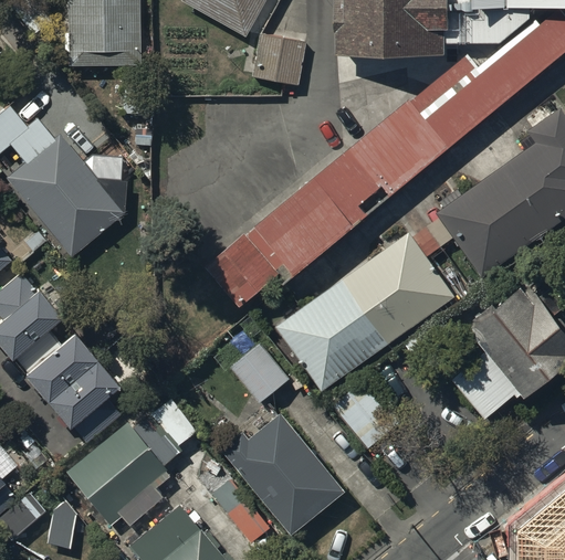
[(65,0),(65,63),(137,63),(136,0),(65,0)]
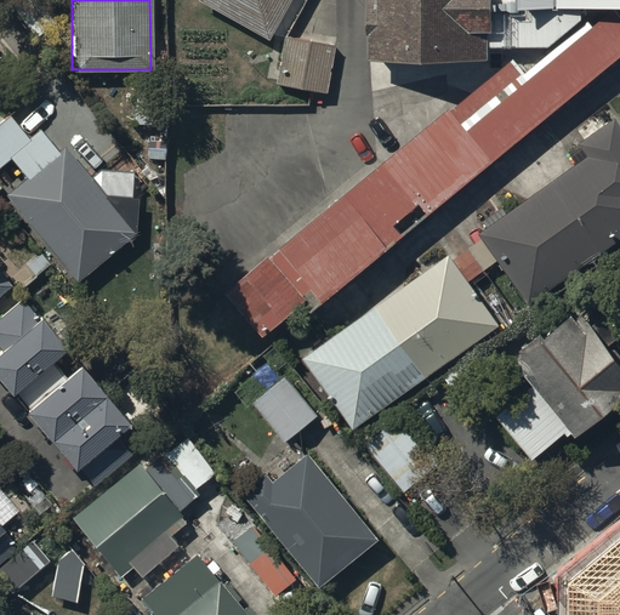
[(227,0),(263,21),(276,0),(227,0)]
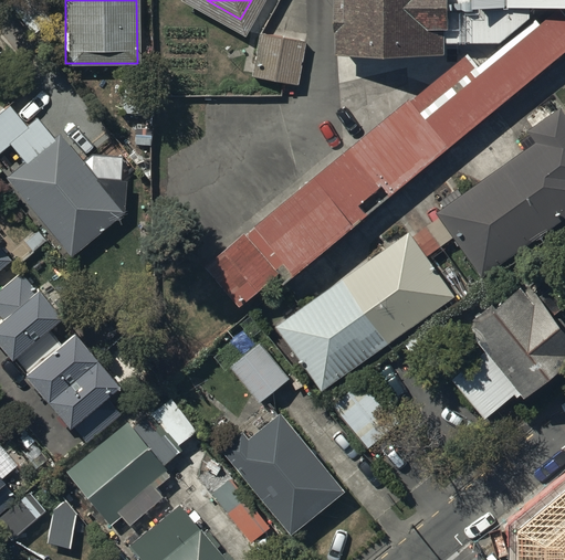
[(346,0),(346,4),(338,4),(339,59),(447,57),(447,50),(501,50),(533,23),(533,8),(564,7),(564,0),(346,0)]
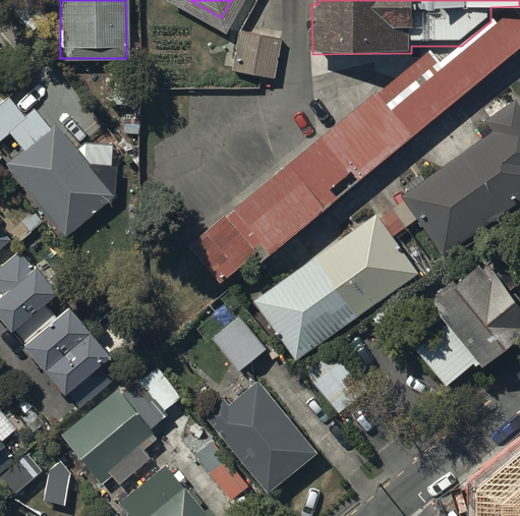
[(411,133),(519,41),(519,14),(514,7),(392,110),(411,133)]
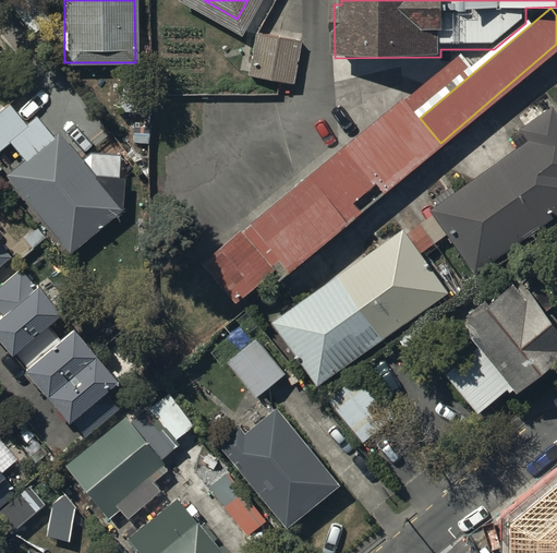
[(301,36),(256,28),(249,69),(292,77),(301,36)]
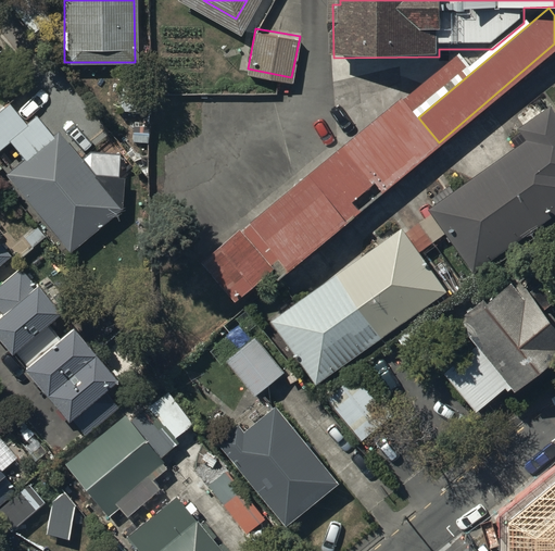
[(5,87),(0,91),(0,129),(5,125),(24,110),(5,87)]
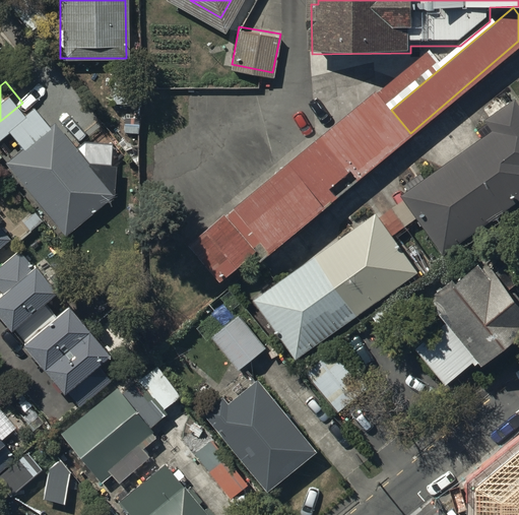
[(410,133),(391,110),(377,91),(228,215),(256,249),(261,256),(410,133)]
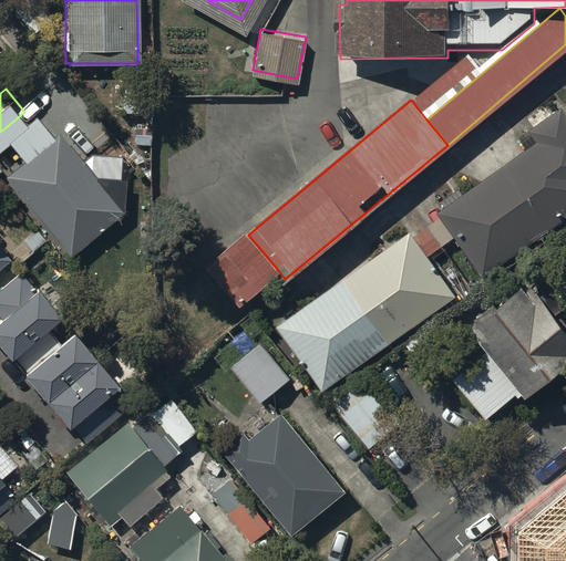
[(34,104),(24,112),(6,127),(21,147),(50,123),(34,104)]
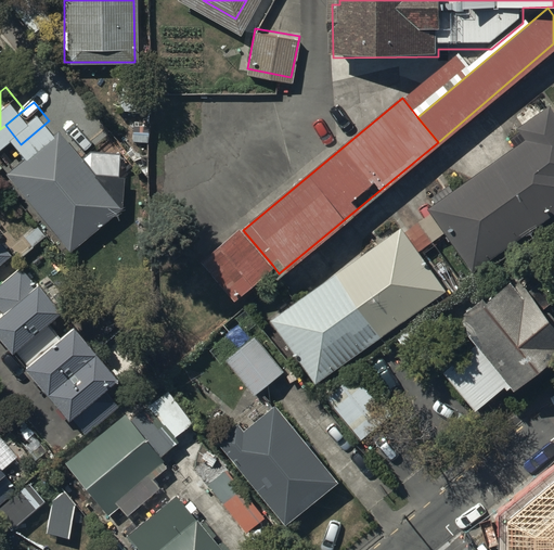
[(553,112),(548,103),(514,127),(516,130),(507,137),(514,148),(426,209),(430,215),(403,233),(400,229),(270,320),(313,382),(447,289),(421,251),(446,232),(473,270),(553,213),(553,112)]
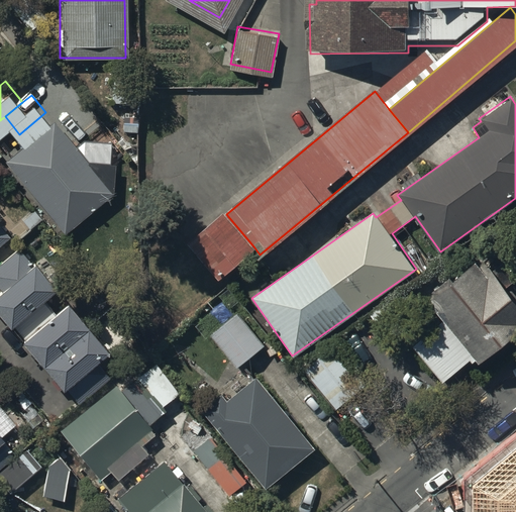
[(50,108),(45,112),(19,134),(1,148),(61,220),(110,180),(111,150),(84,148),(50,108)]
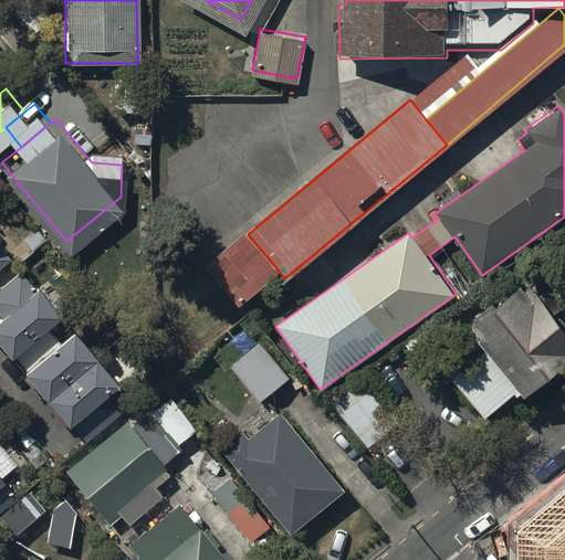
[(205,263),(239,304),(279,271),(248,234),(244,231),(205,263)]
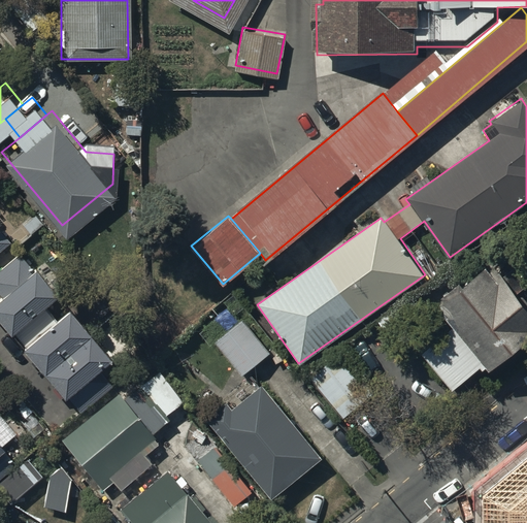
[(0,252),(11,242),(0,229),(0,252)]
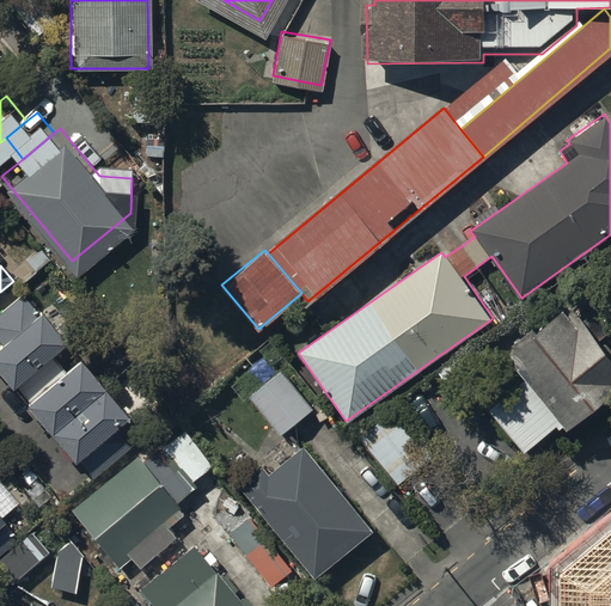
[(23,292),(0,311),(0,340),(6,348),(0,353),(0,373),(14,392),(19,389),(32,405),(29,408),(77,466),(81,461),(93,476),(130,445),(117,428),(129,418),(84,362),(69,375),(54,357),(69,344),(23,292)]
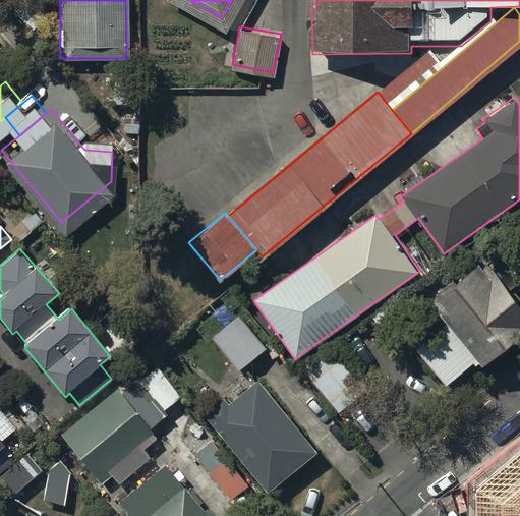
[(485,264),(431,305),(447,323),(414,347),(445,386),(477,361),(482,368),(519,340),(519,297),(513,289),(508,293),(485,264)]
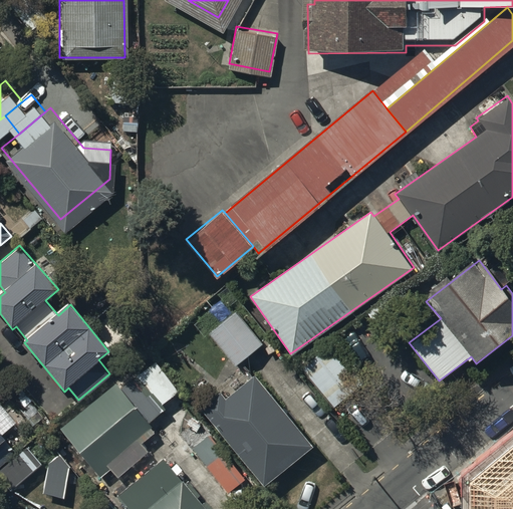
[(234,310),(208,332),(235,364),(261,342),(234,310)]
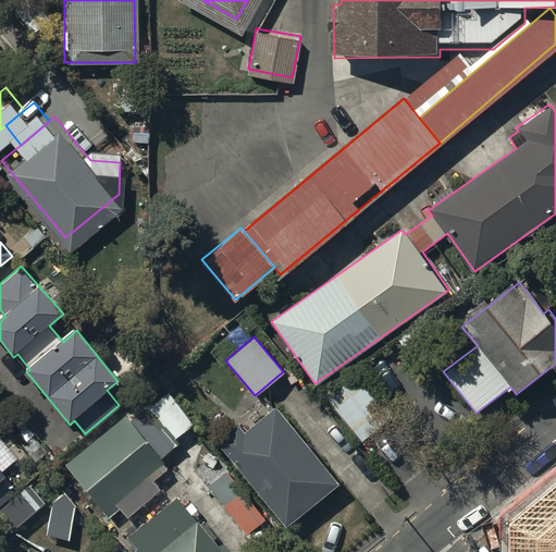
[(359,371),(326,396),(362,440),(372,431),(368,426),(388,409),(359,371)]
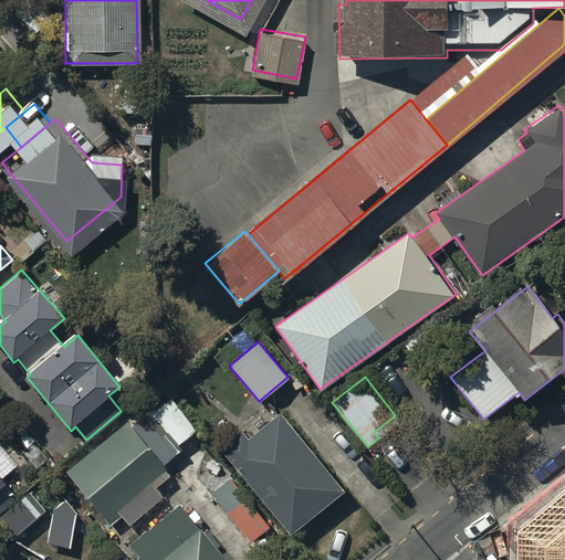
[(242,431),(221,447),(291,535),(344,492),(281,413),(249,440),(242,431)]
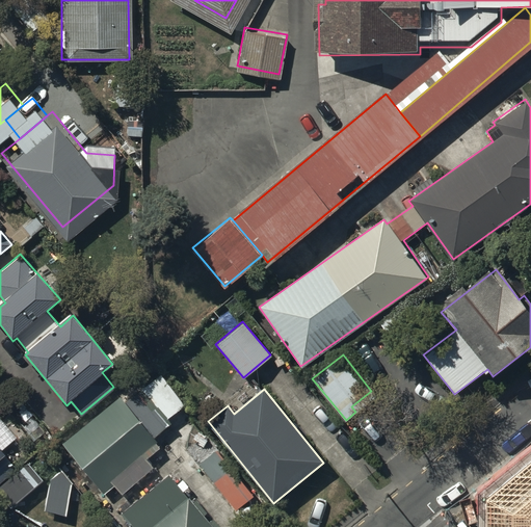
[(120,394),(61,441),(102,492),(112,483),(120,493),(152,467),(142,456),(157,445),(151,438),(162,427),(141,401),(131,410),(120,394)]
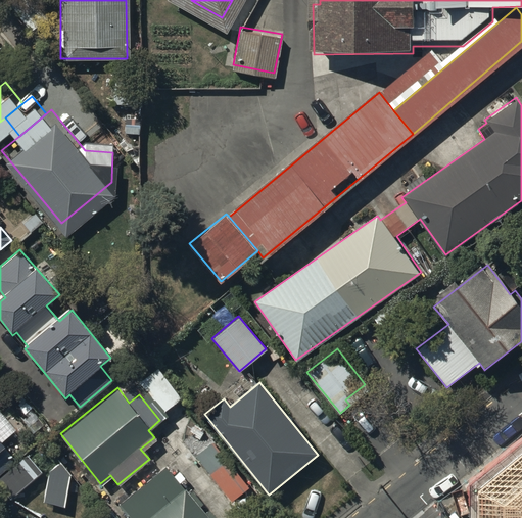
[(211,441),(195,455),(232,501),(248,488),(211,441)]
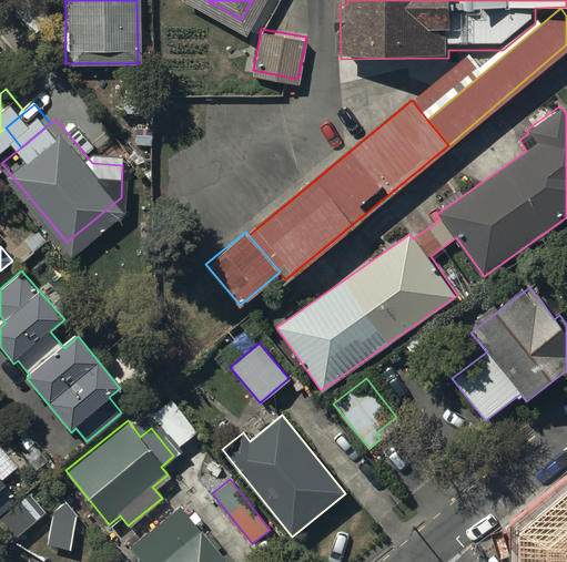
[(0,523),(4,530),(17,520),(21,524),(33,514),(18,497),(14,500),(0,482),(0,523)]
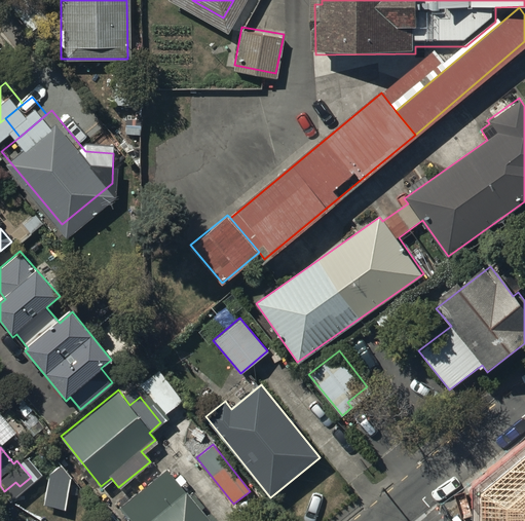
[(208,520),(164,468),(117,508),(128,520),(208,520)]
